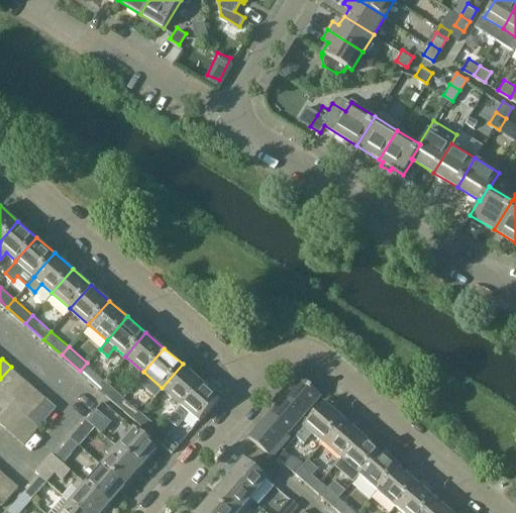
[(80,371),(99,387),(105,379),(87,363),(80,371)]
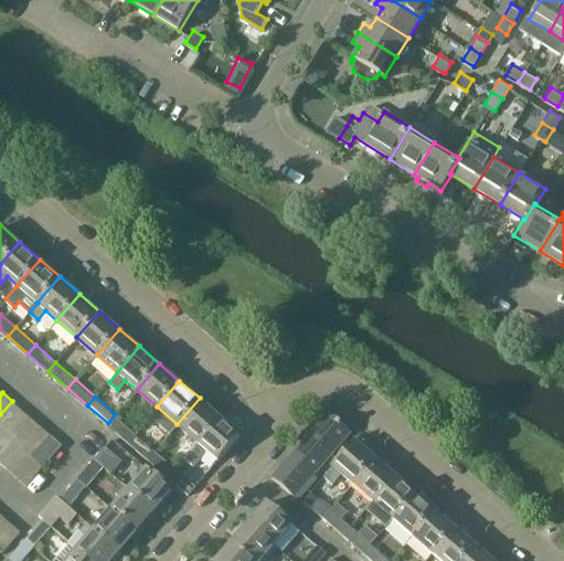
[(177,424),(197,442),(220,415),(200,398),(177,424)]
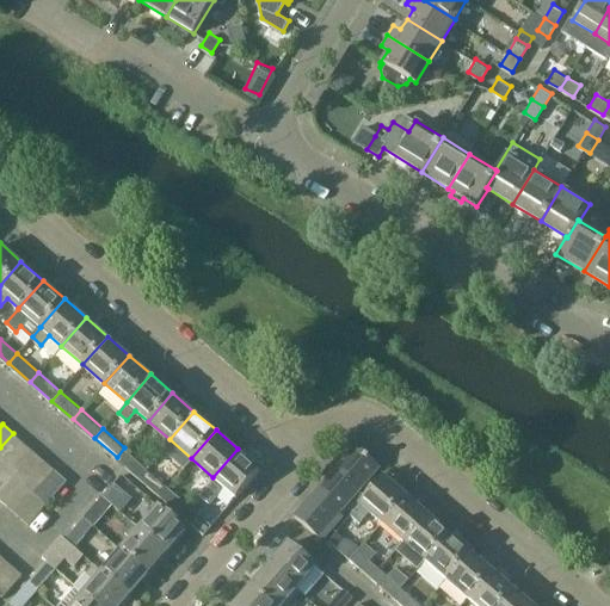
[(0,461),(4,464),(24,441),(13,433),(0,447),(0,461)]
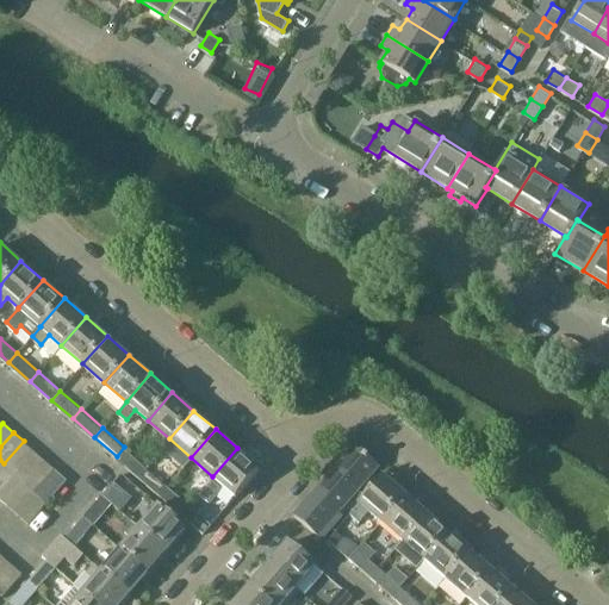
[(24,441),(4,463),(14,473),(35,450),(24,441)]
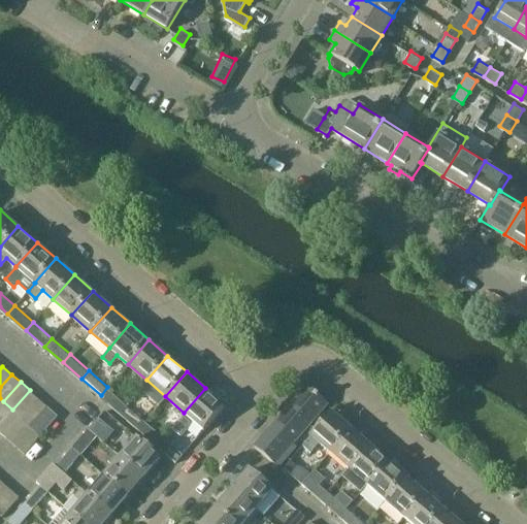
[(289,403),(309,422),(327,401),(306,383),(289,403)]
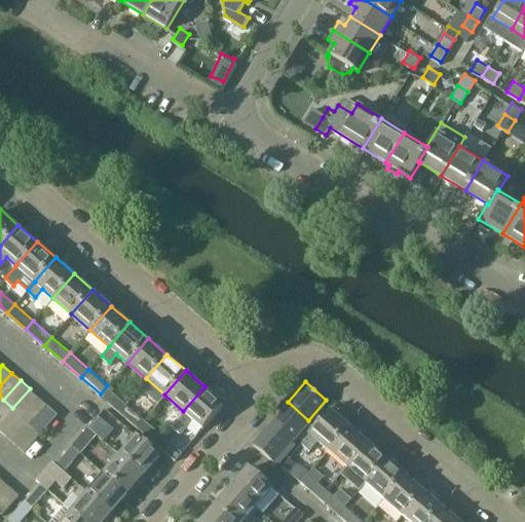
[(101,394),(119,410),(125,402),(107,385),(101,394)]
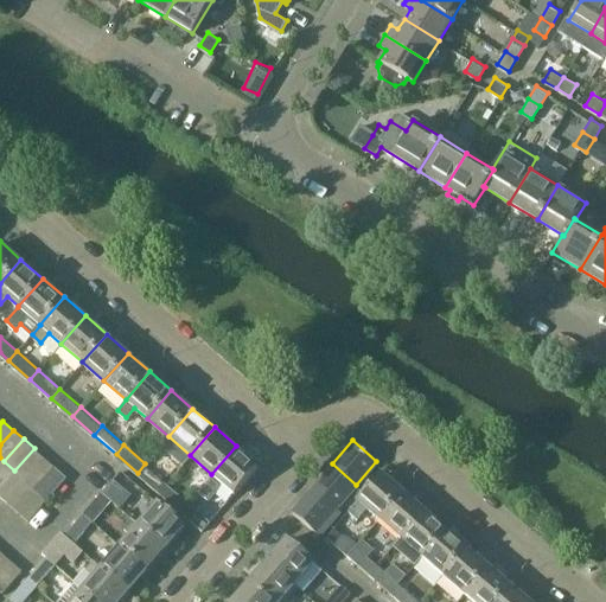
[(209,499),(222,484),(233,493),(257,465),(236,446),(211,474),(198,490),(209,499)]
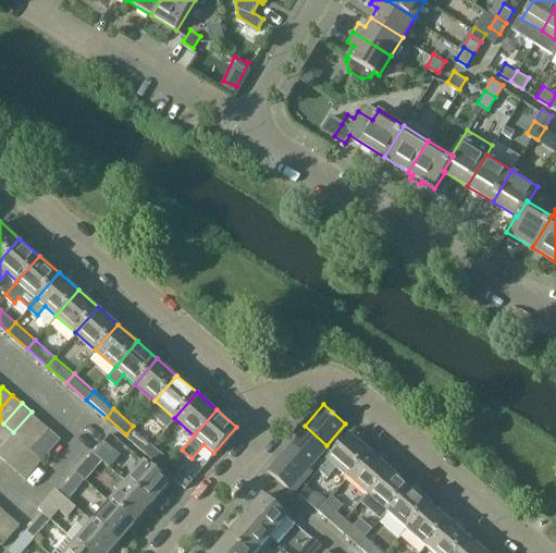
[(23,441),(41,420),(32,412),(13,432),(23,441)]
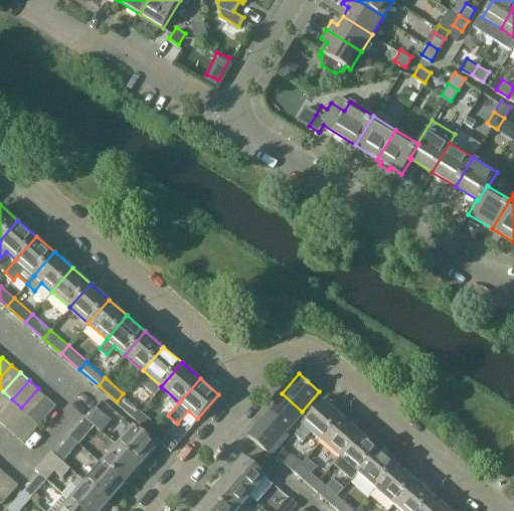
[(38,388),(21,407),(29,414),(46,395),(38,388)]
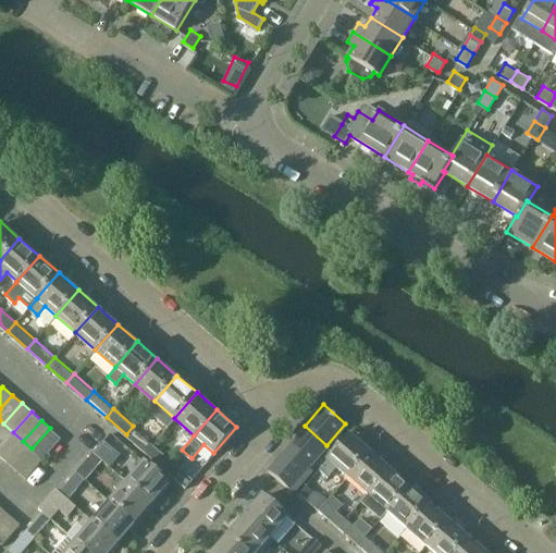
[(0,427),(0,447),(13,432),(3,424),(0,427)]
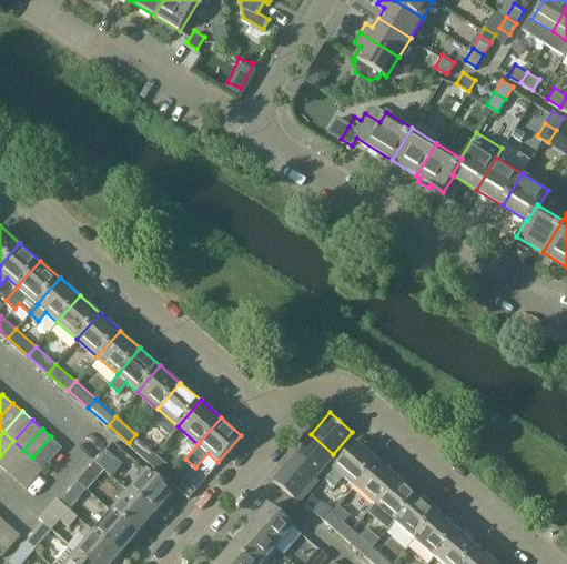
[(157,451),(135,434),(129,443),(149,460),(157,451)]
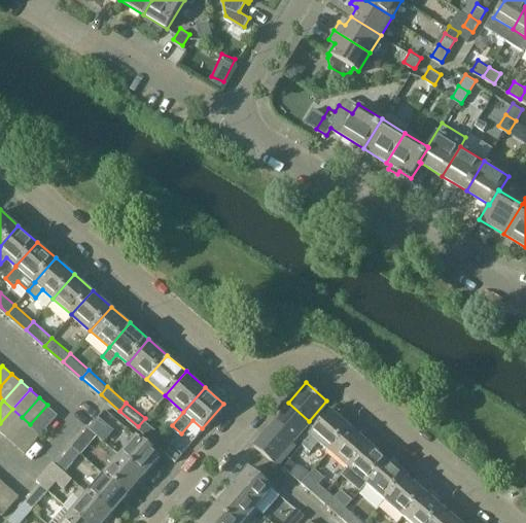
[(271,423),(291,442),(309,421),(288,403),(271,423)]
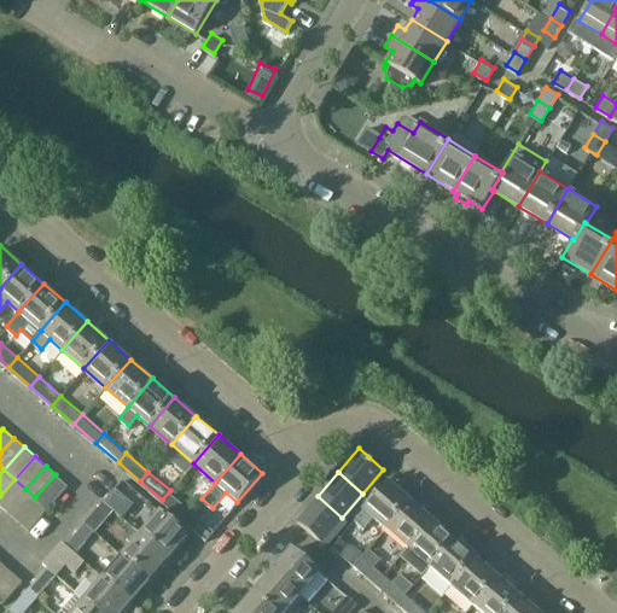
[(67,485),(56,474),(35,497),(47,508),(67,485)]
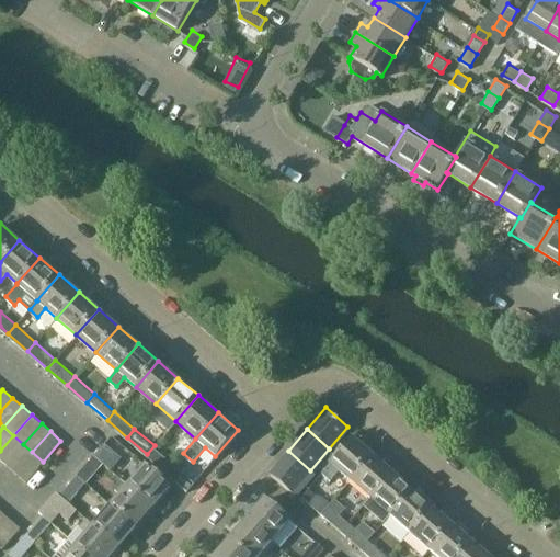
[(0,458),(6,464),(23,444),(13,435),(0,451),(0,458)]
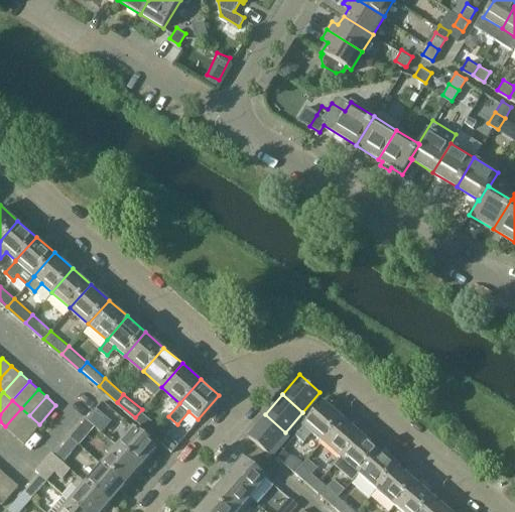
[(303,440),(311,431),(322,439),(342,416),(324,400),(303,423),(304,424),(295,433),(303,440)]
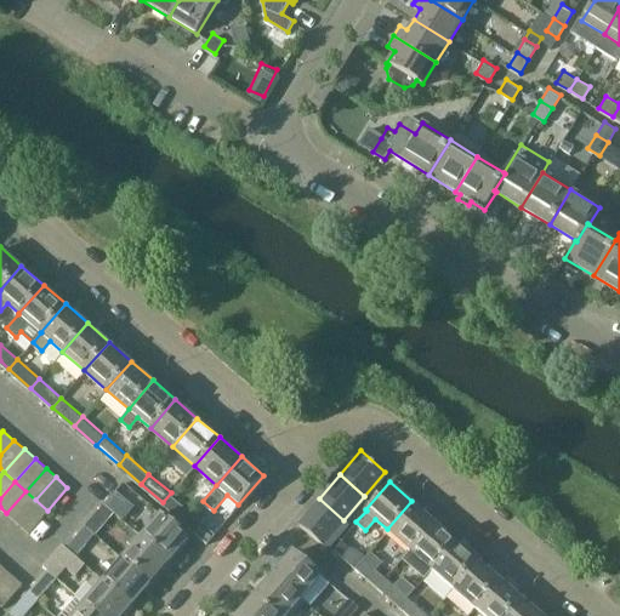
[(117,489),(104,502),(114,511),(126,497),(117,489)]
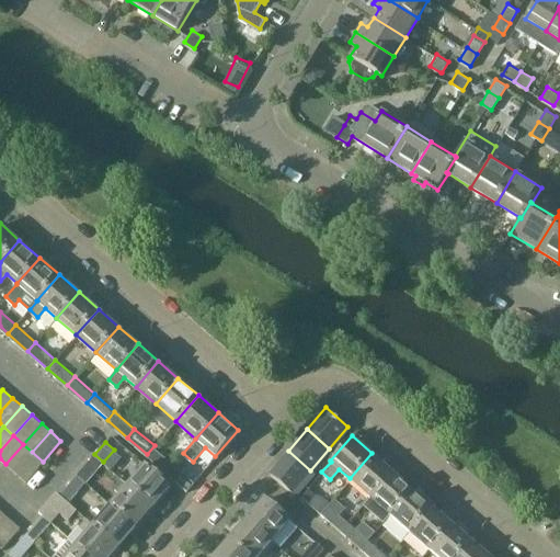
[(15,472),(32,452),(23,444),(6,464),(15,472)]
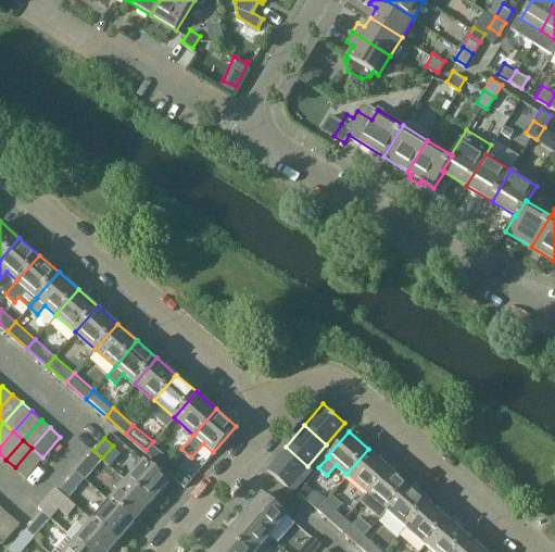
[(146,450),(165,467),(173,459),(153,441),(146,450)]
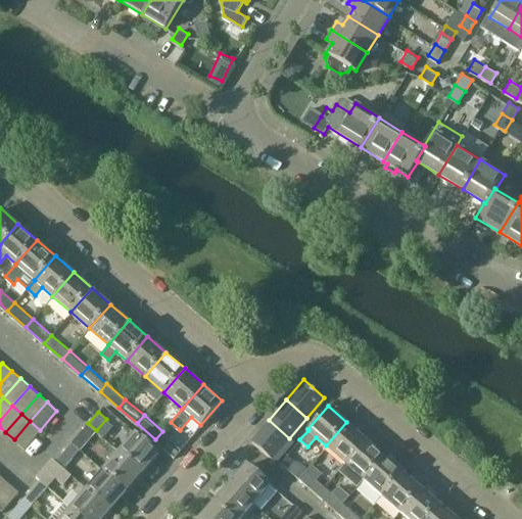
[(259,430),(283,451),(292,440),(289,438),(269,420),(259,430)]
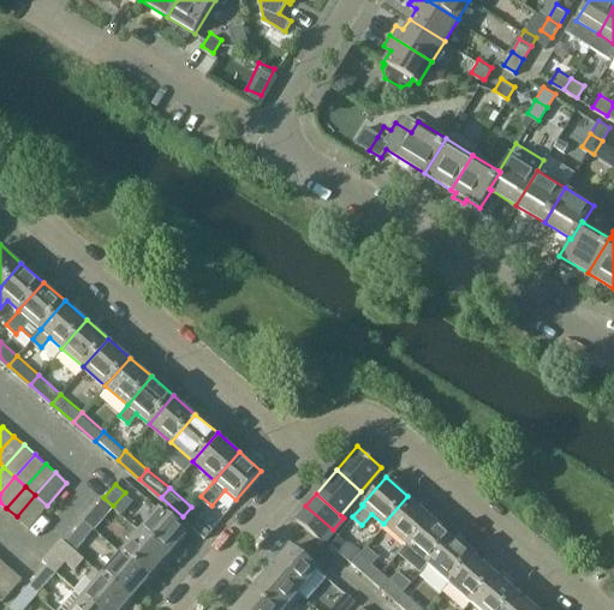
[(35,495),(17,516),(28,526),(47,506),(35,495)]
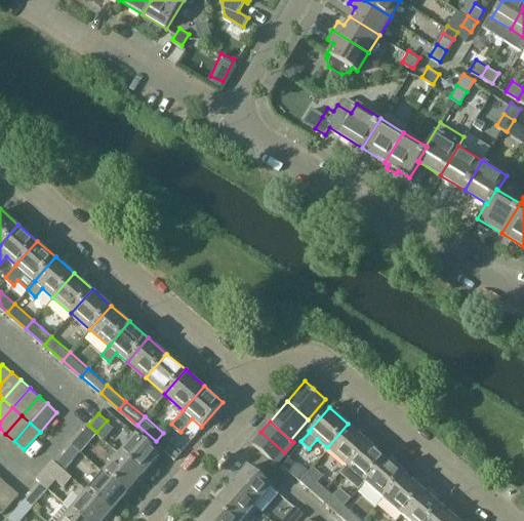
[(327,447),(346,464),(366,440),(348,424),(327,447)]
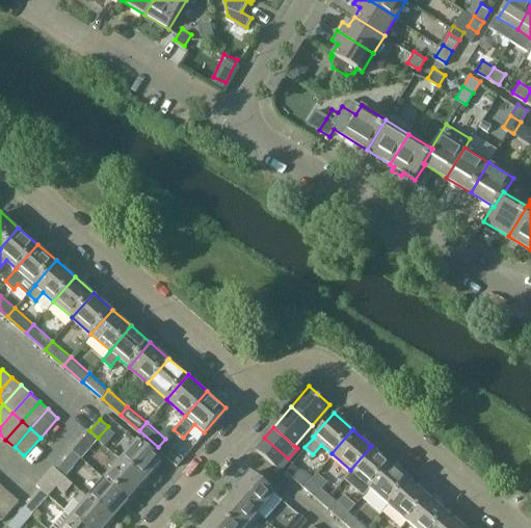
[(89,430),(73,449),(81,456),(98,438),(89,430)]
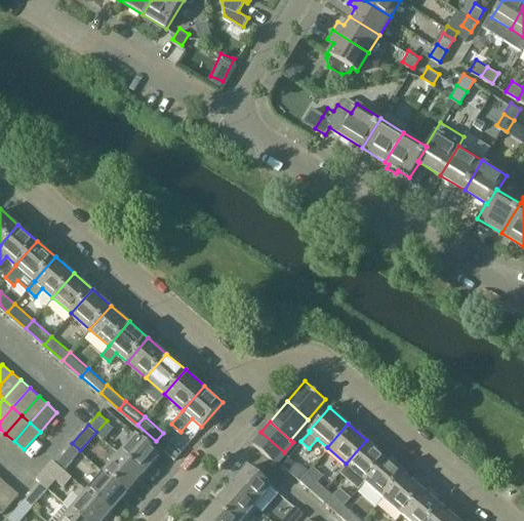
[(252,442),(276,463),(284,452),(260,432),(252,442)]
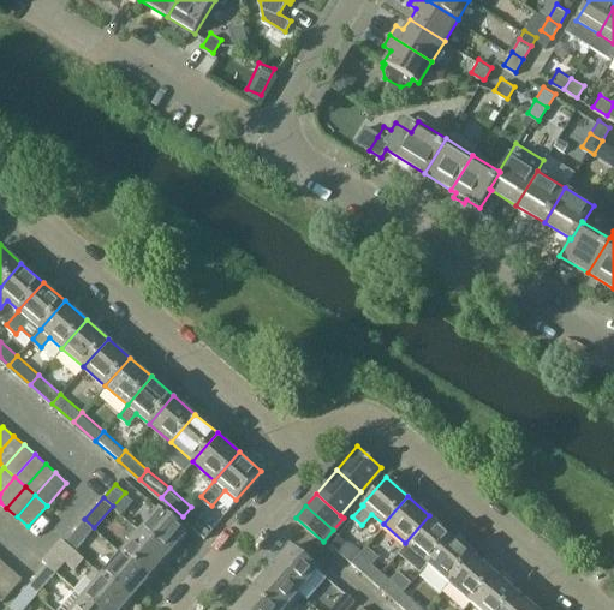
[(183,516),(206,536),(206,537),(214,527),(191,507),(183,516)]
